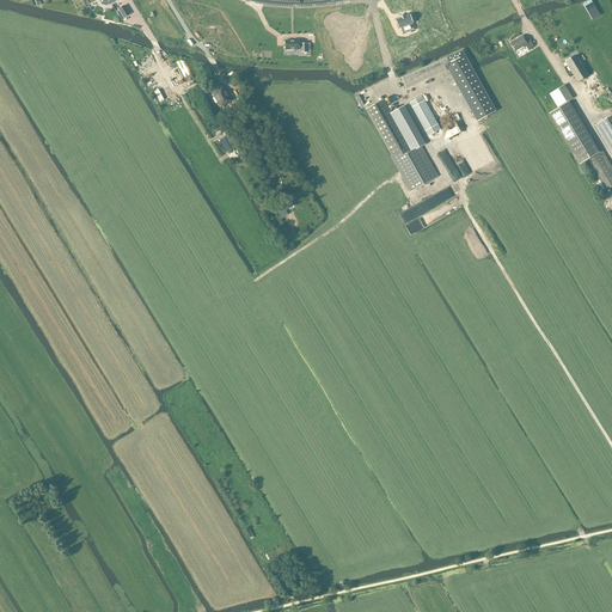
[(589,0),(583,4),(592,20),(600,16),(591,0),(589,0)]
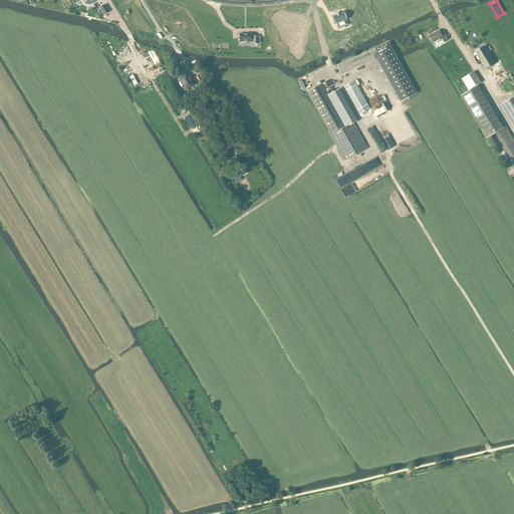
[(104,4),(99,7),(103,14),(109,11),(104,4)]
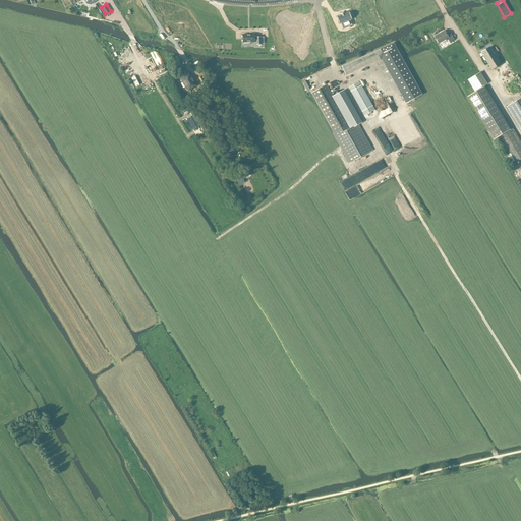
[(339,16),(337,16),(340,23),(341,23),(343,29),(352,25),(350,20),(351,19),(349,12),(344,14),(344,13),(341,14),(341,15),(339,16)]
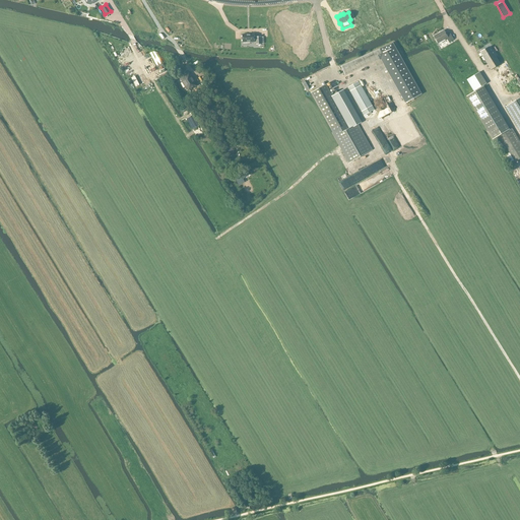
[(434,37),(438,44),(447,39),(449,43),(454,40),(450,34),(447,36),(444,30),(434,37)]
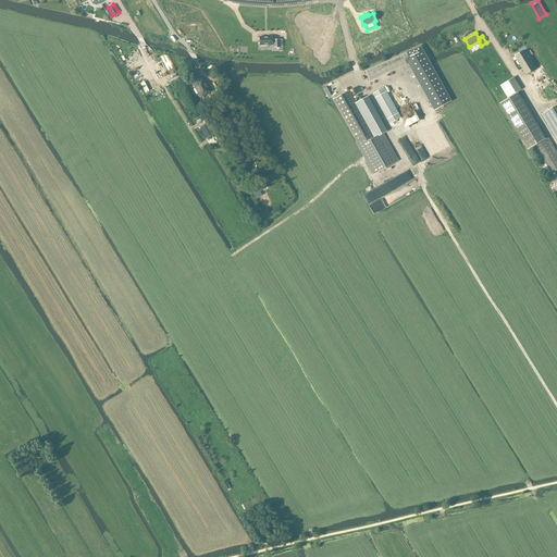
[(260,46),(273,45),(272,37),(260,37),(260,38),(260,40),(260,46)]
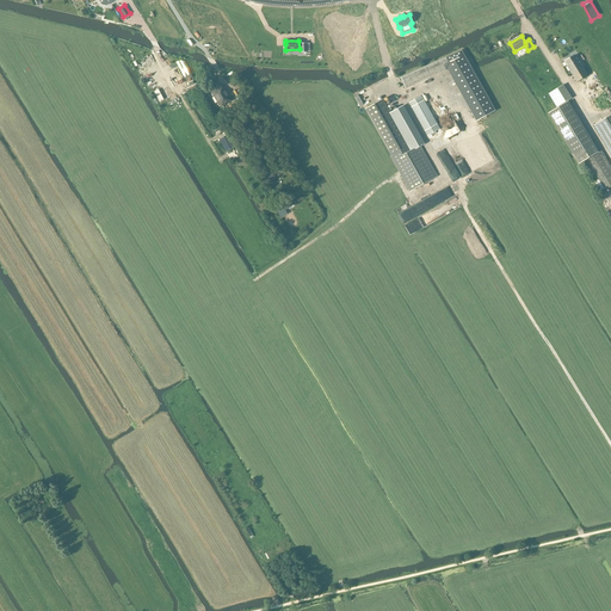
[(461,51),(401,78),(406,88),(446,72),(476,122),(480,119),(495,111),(461,51)]
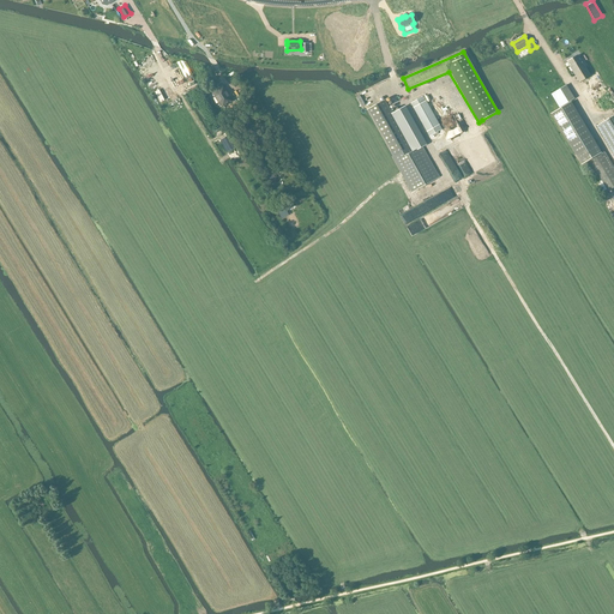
[(566,62),(579,83),(589,77),(590,76),(579,58),(578,55),(566,62)]
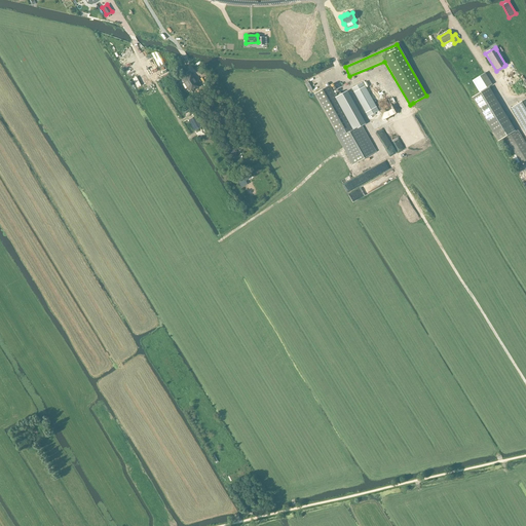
[(480,94),(489,87),(492,85),(485,73),(484,74),(473,81),(480,94)]
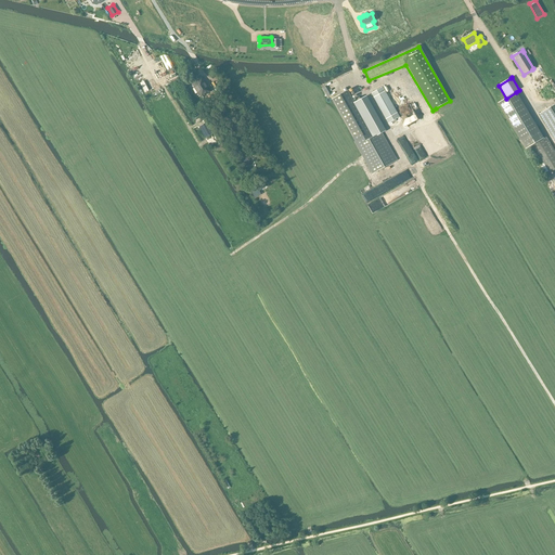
[(197,92),(198,91),(202,97),(208,91),(207,88),(202,78),(193,84),(197,92)]
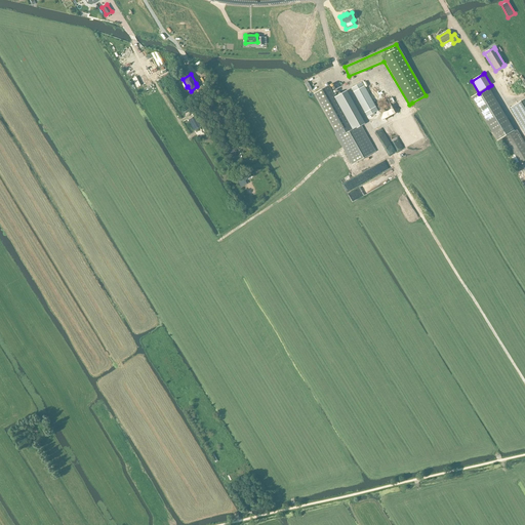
[(351,88),(367,117),(378,111),(362,82),(351,88)]
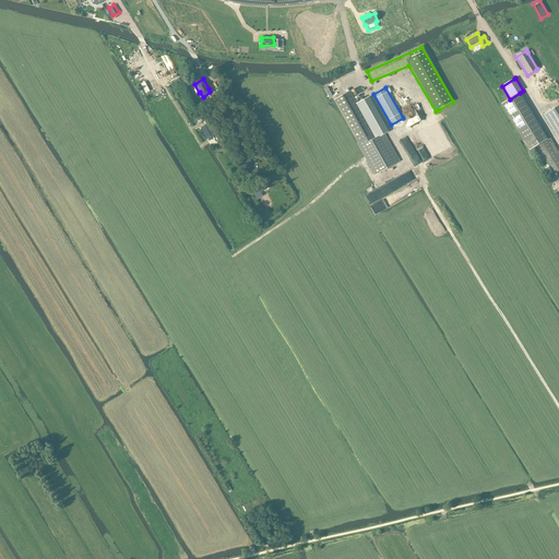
[(351,92),(334,100),(358,143),(376,175),(400,162),(383,134),(377,138),(375,133),(357,104),(351,92)]
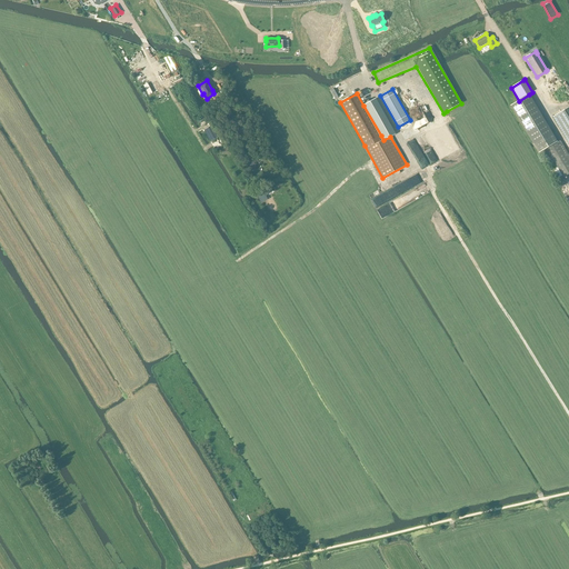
[(529,96),(510,107),(533,145),(552,133),(529,96)]
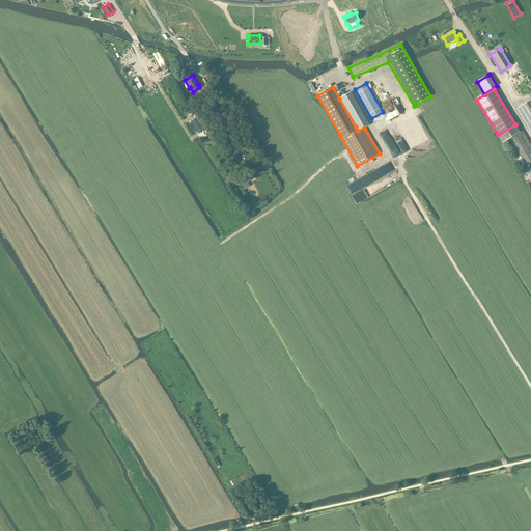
[(342,96),(339,99),(356,127),(358,131),(364,128),(367,126),(365,121),(350,92),(342,96)]
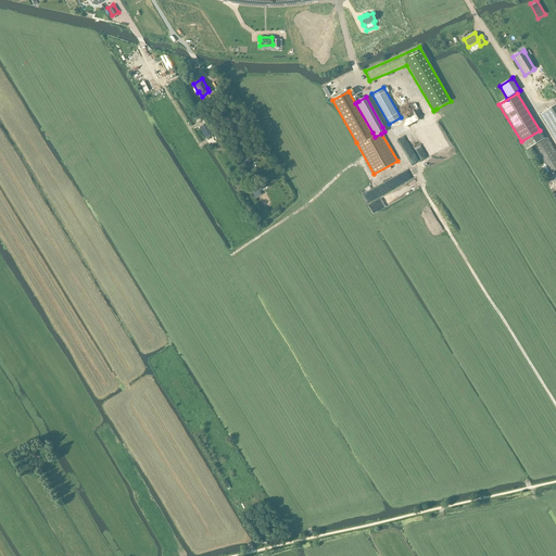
[(555,104),(541,114),(555,140),(555,104)]
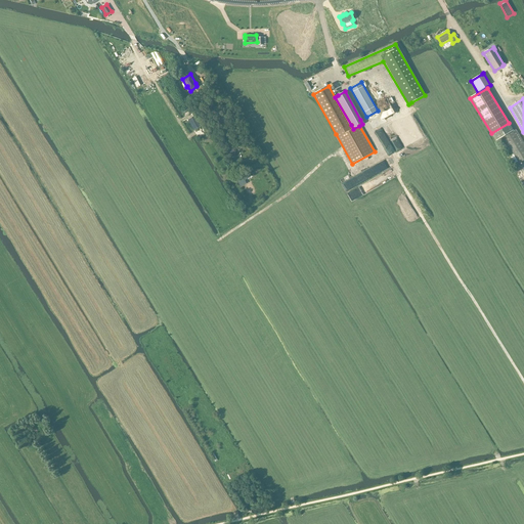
[(523,158),(523,142),(516,129),(497,140),(513,165),(523,158)]
